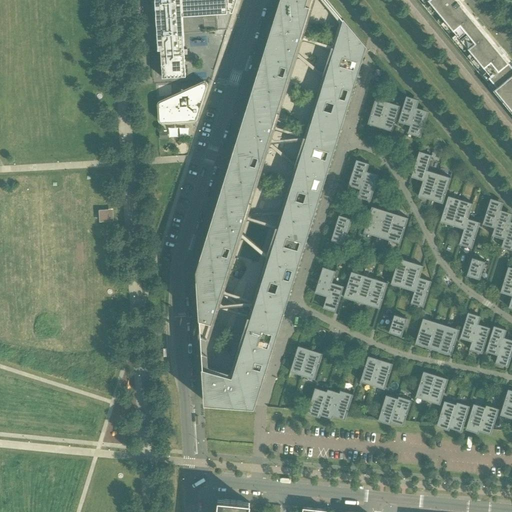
[(154,0),(155,9),(158,9),(158,15),(155,16),(156,25),(159,25),(159,32),(156,32),(157,42),(160,41),(160,48),(157,48),(157,50),(160,50),(162,77),(185,76),(183,45),(184,45),(182,17),(181,16),(203,14),(204,30),(214,30),(218,29),(222,29),(227,29),(236,0),(154,0)]
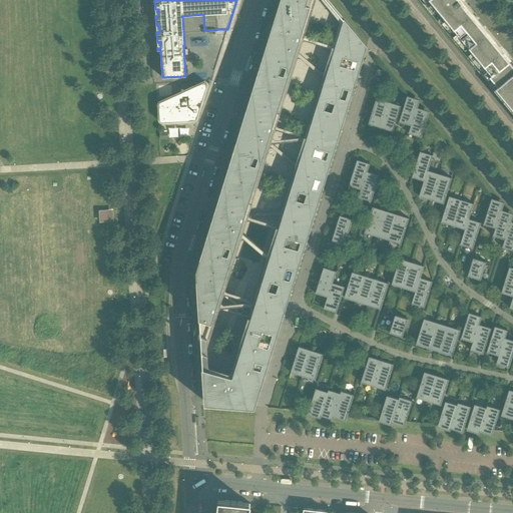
[(215,205),(210,221),(195,269),(198,317),(211,321),(216,304),(311,0),(279,0),(272,27),(266,43),(243,116),(238,132),(215,205)]
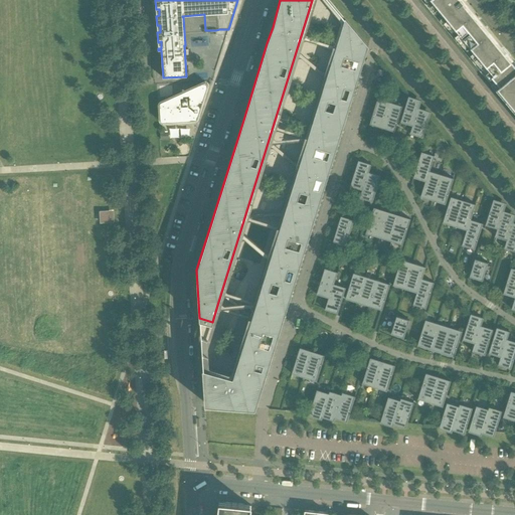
[(420,0),(495,91),(514,73),(514,66),(513,64),(514,62),(514,60),(466,0),(465,0),(420,0)]
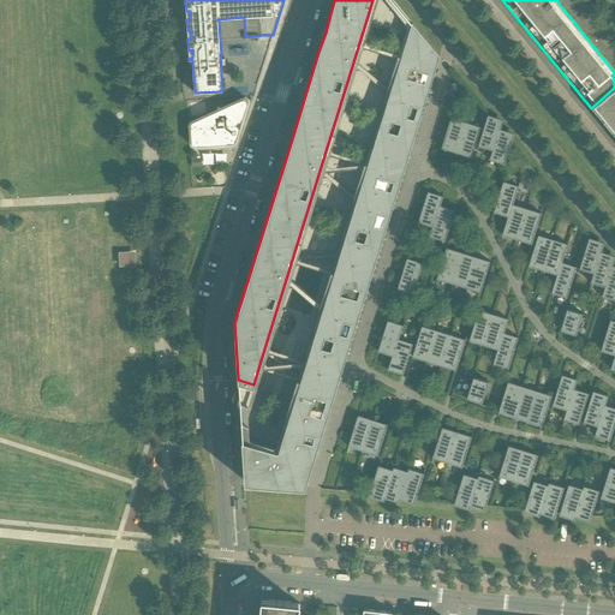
[(278,449),(242,437),(245,482),(304,488),(440,55),(412,22),(411,23),(300,377),(278,449)]
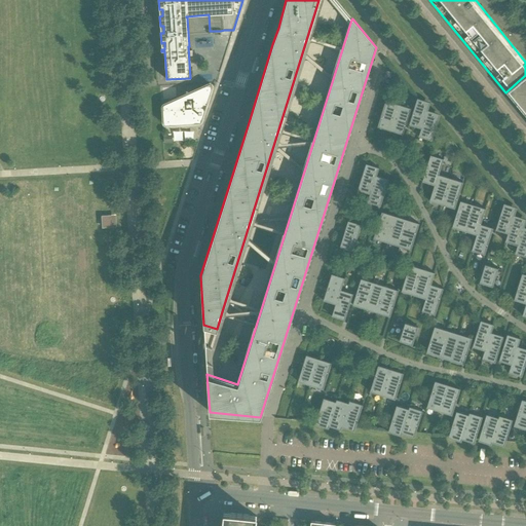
[(525,75),(505,92),(525,116),(525,75)]
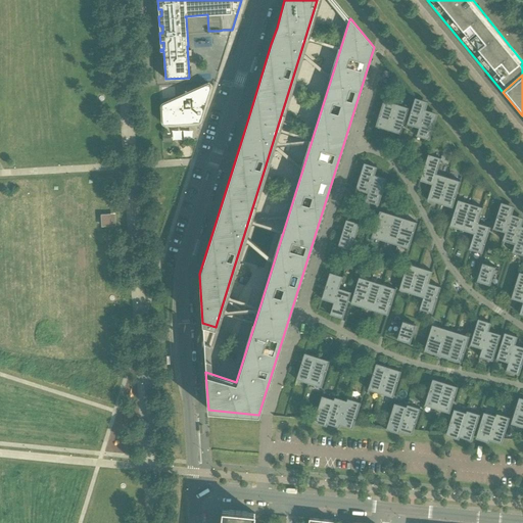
[(163,124),(163,125),(164,125),(165,125),(198,123),(199,122),(200,121),(210,87),(210,86),(210,85),(209,84),(208,84),(207,84),(162,104),(161,105),(161,106),(162,122),(162,123),(162,124),(163,124)]
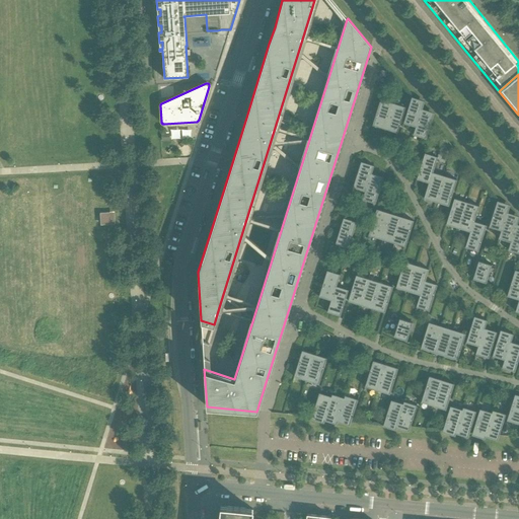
[(403,123),(416,127),(422,108),(424,100),(412,97),(403,123)]
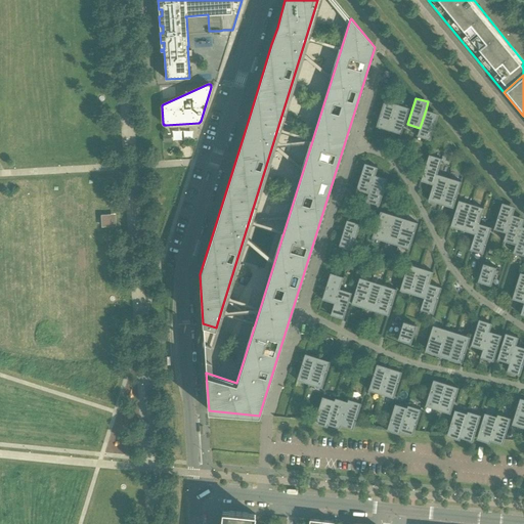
[(376,126),(388,130),(397,104),(384,100),(376,126)]
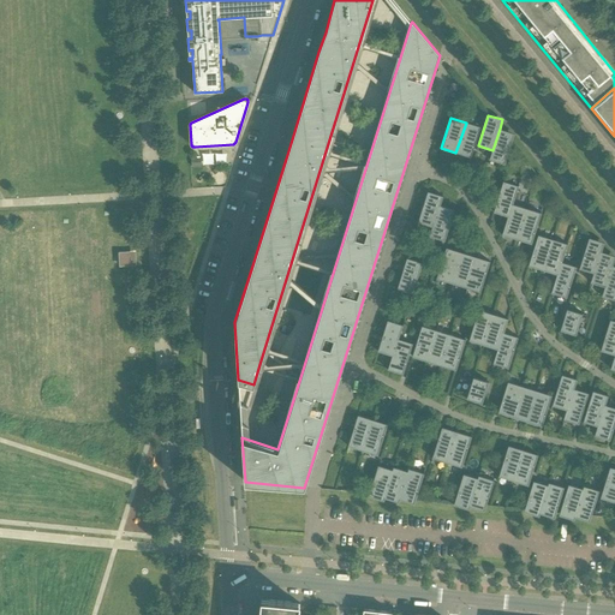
[(466,123),(455,153),(471,157),(481,126),(466,123)]
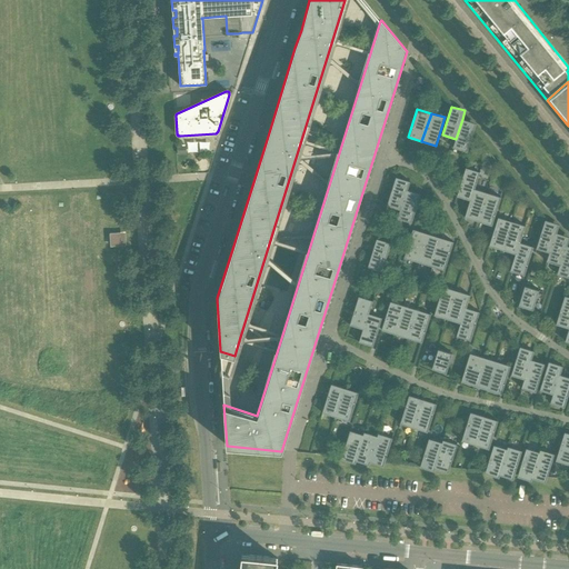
[(456,139),(452,148),(467,152),(476,123),(462,119),(456,139)]
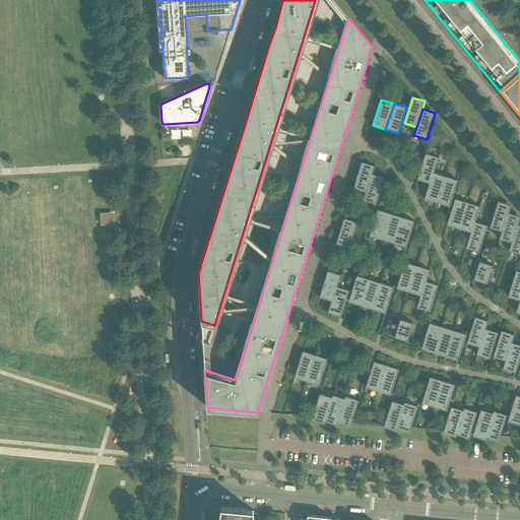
[(417,179),(429,183),(430,183),(433,173),(434,173),(438,157),(426,153),(417,179)]
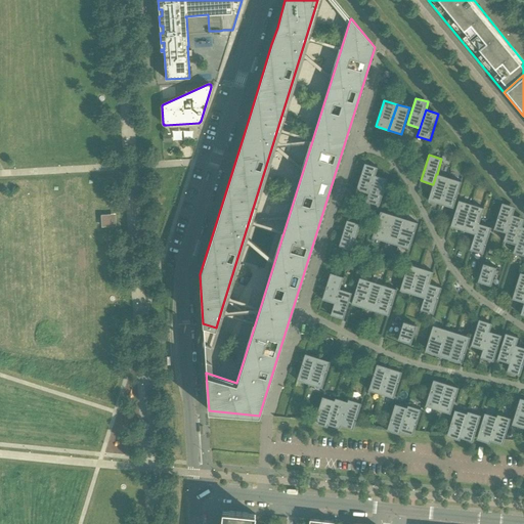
[(356,189),(368,193),(375,175),(377,167),(364,163),(356,189)]
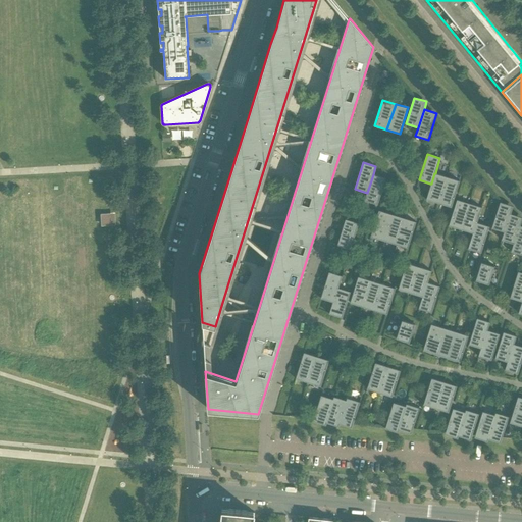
[(426,199),(438,203),(447,176),(435,173),(434,173),(431,184),(430,184),(426,199)]
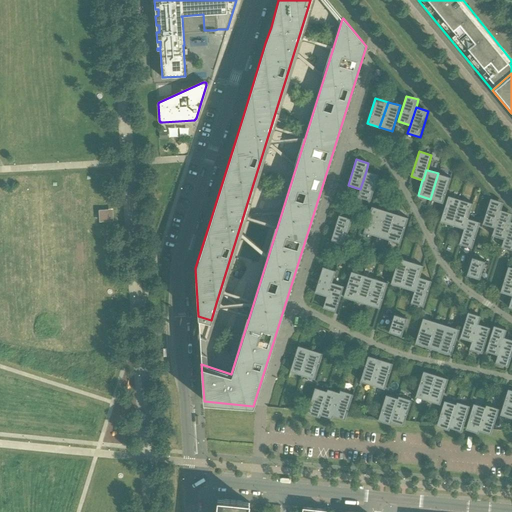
[(360,189),(357,196),(370,200),(378,175),(366,171),(360,189)]
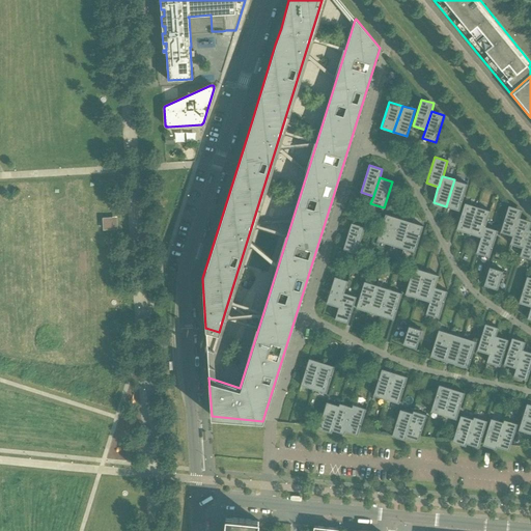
[(454,179),(446,206),(458,211),(467,184),(454,179)]
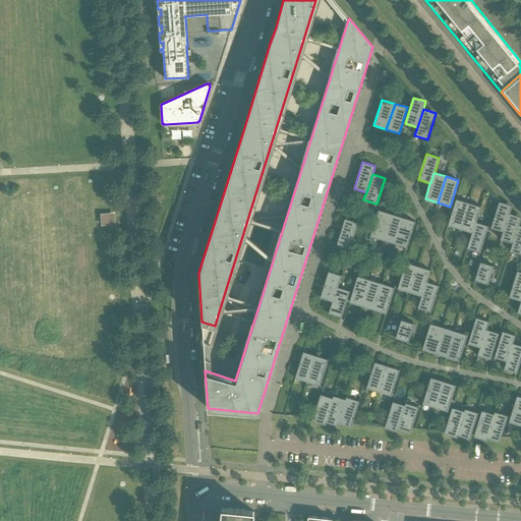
[(448,225),(460,229),(468,203),(456,198),(448,225)]
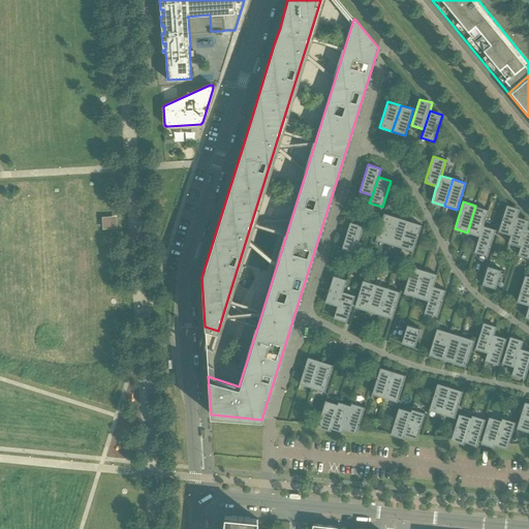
[(498,231),(510,235),(517,216),(520,209),(506,205),(498,231)]
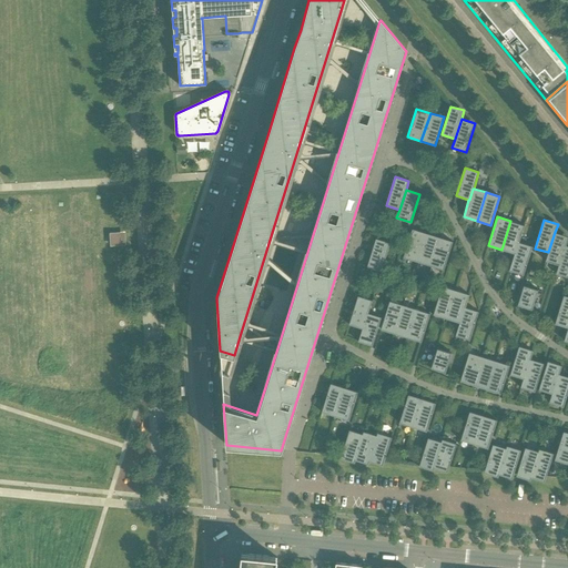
[(501,250),(514,253),(515,254),(518,242),(519,242),(524,225),(510,221),(501,250)]
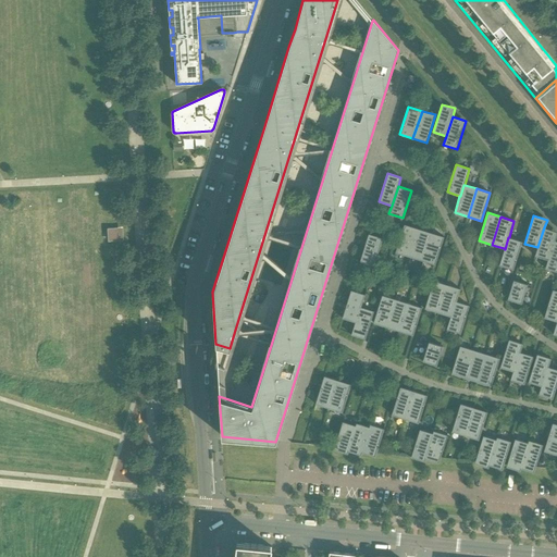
[(395,252),(408,256),(418,229),(404,224),(395,252)]
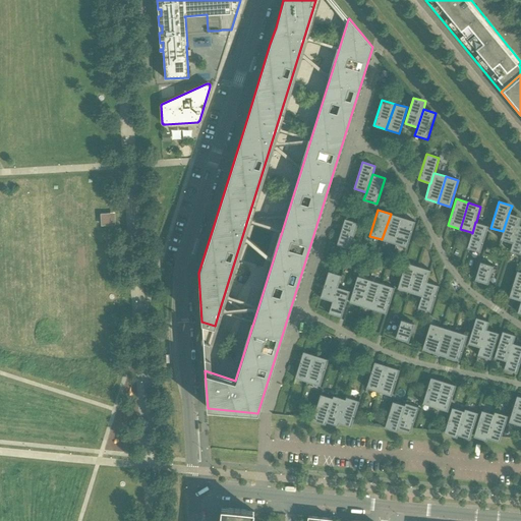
[(500,239),(512,243),(513,243),(518,225),(519,225),(520,217),(509,213),(503,231),(500,239)]
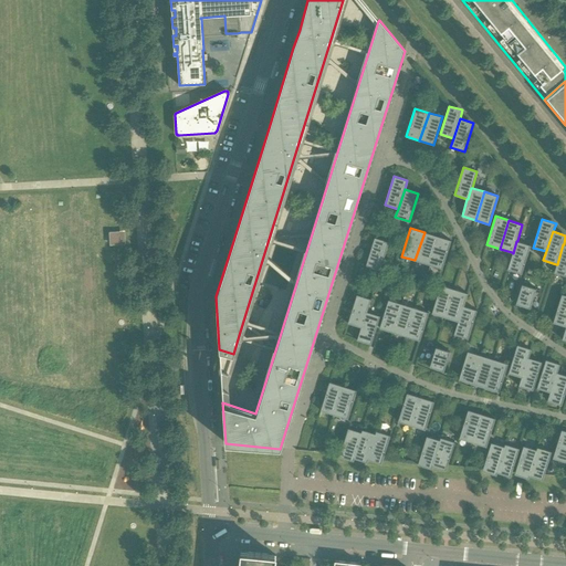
[(415,260),(429,264),(438,237),(425,232),(415,260)]
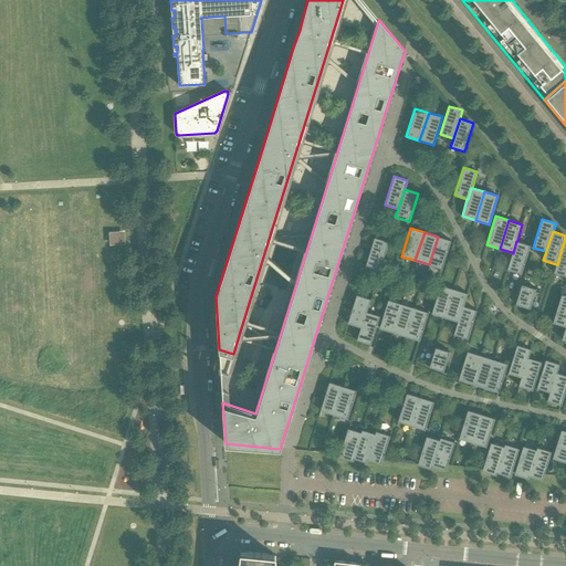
[(438,237),(429,264),(442,269),(451,240),(438,237)]
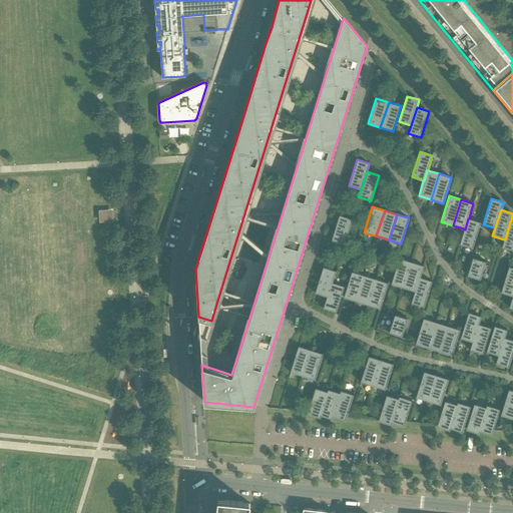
[(339,215),(331,240),(344,244),(352,219),(339,215)]
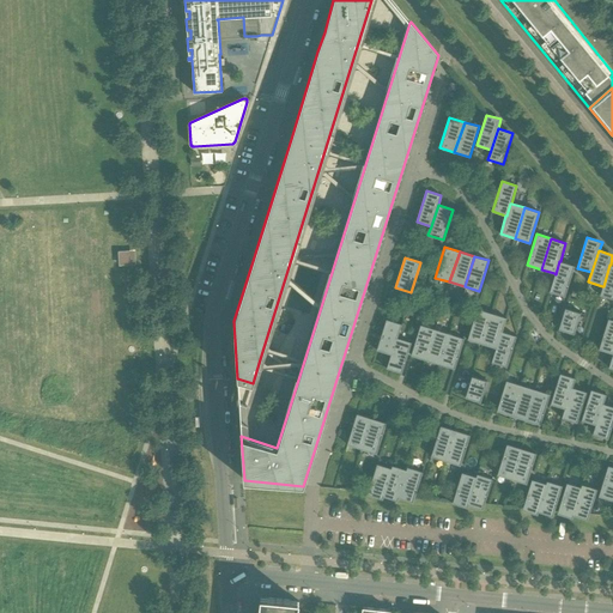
[(556,274),(554,273),(550,292),(564,297),(574,266),(560,261),(559,261),(556,274)]
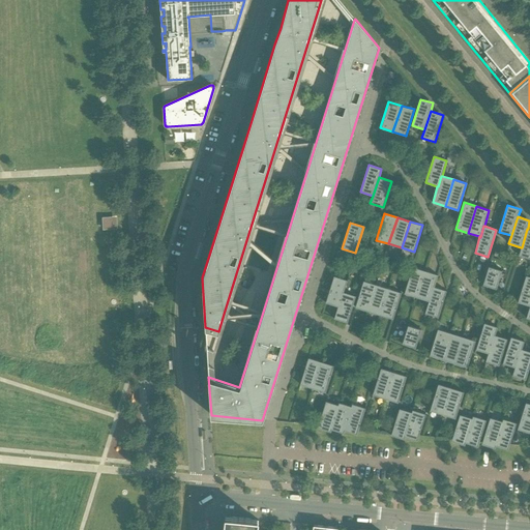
[(522,247),(521,247),(519,255),(529,258),(529,229),(528,229),(527,229),(522,247)]
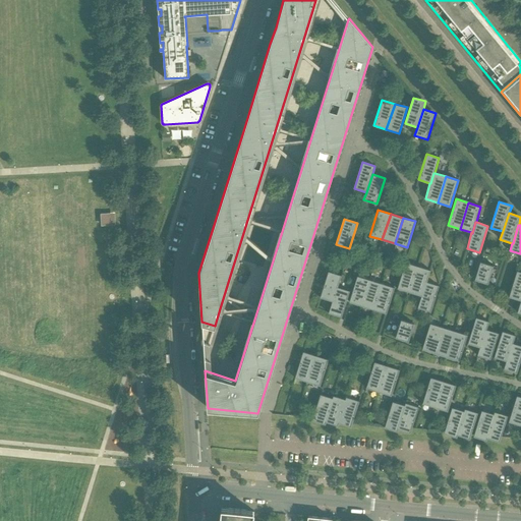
[(480,262),(474,279),(487,283),(493,266),(480,262)]
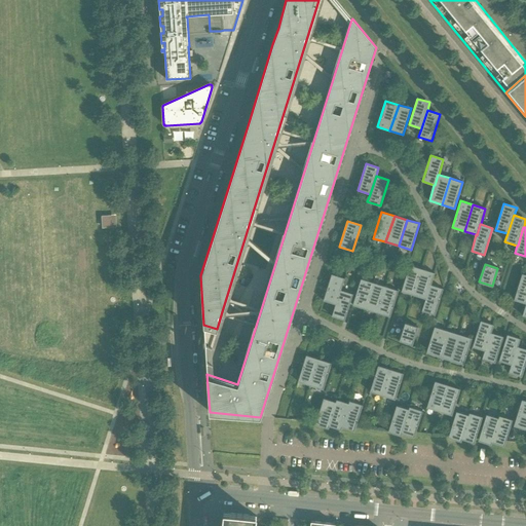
[(401,291),(413,295),(422,269),(409,265),(401,291)]
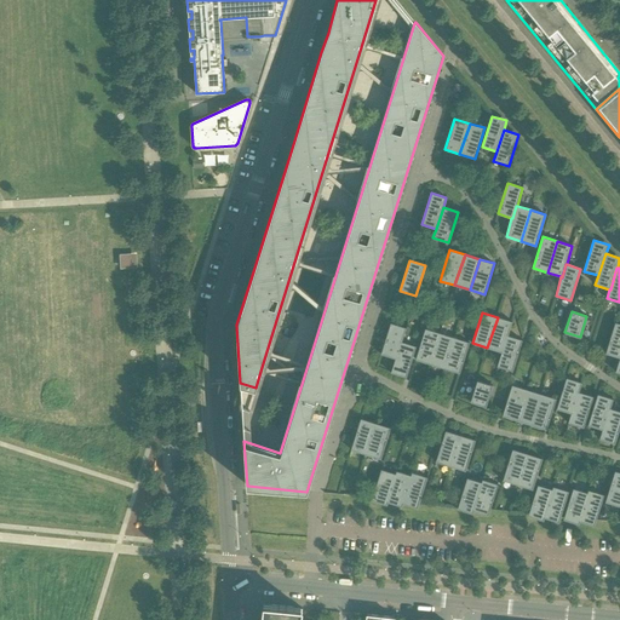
[(487,348),(501,352),(507,336),(512,321),(498,317),(487,348)]
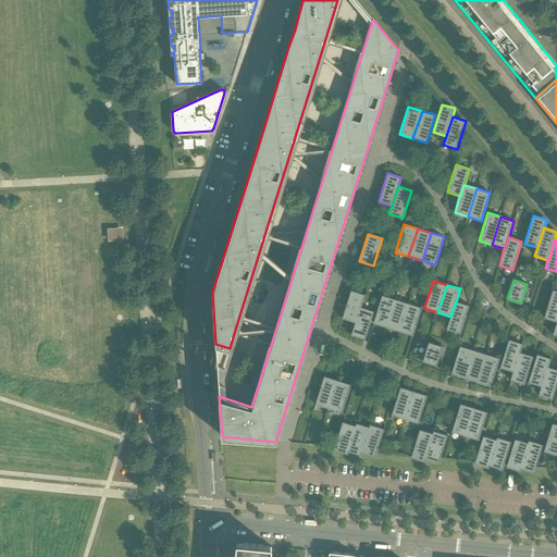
[(342,318),(355,322),(356,322),(360,307),(364,294),(350,289),(342,318)]
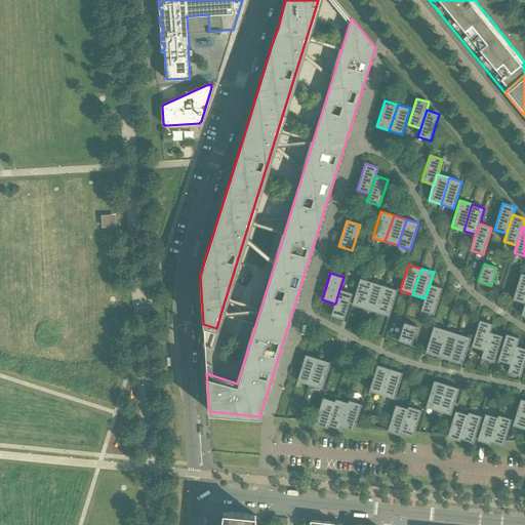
[(513,299),(524,303),(524,274),(521,273),(513,299)]
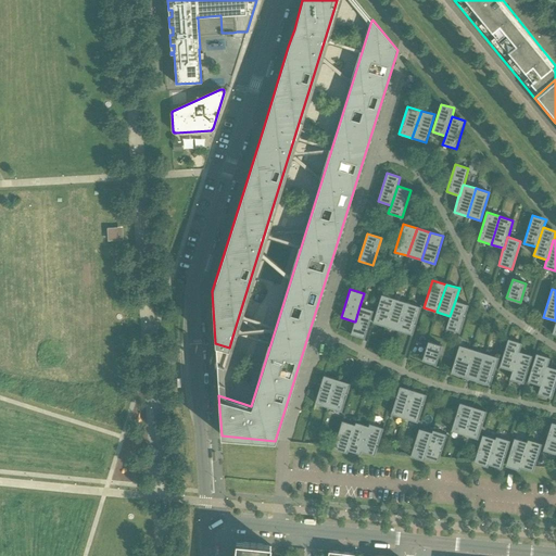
[(373,323),(383,326),(392,298),(381,294),(373,323)]
